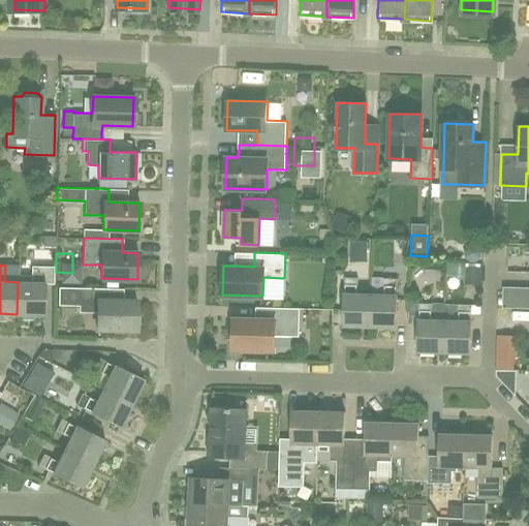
[(18,274),(18,282),(17,314),(43,315),(44,282),(54,282),(54,265),(32,265),(31,274),(18,274)]
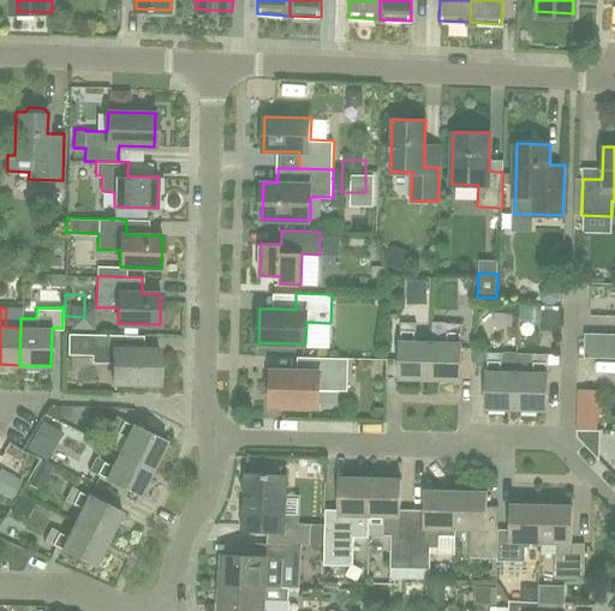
[(430,378),(430,341),(415,340),(416,322),(400,321),(399,378),(430,378)]
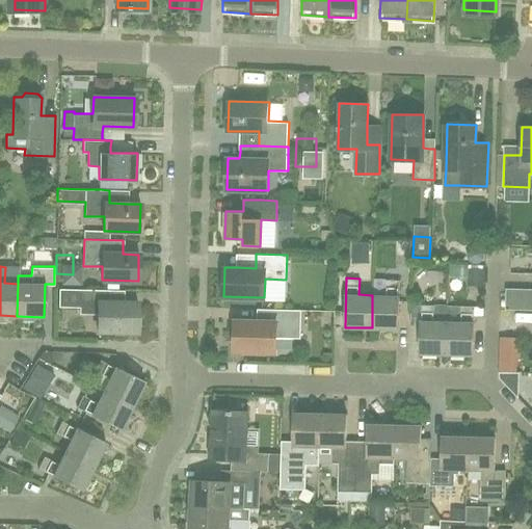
[(372,295),(372,327),(398,328),(400,280),(386,279),(386,295),(372,295)]
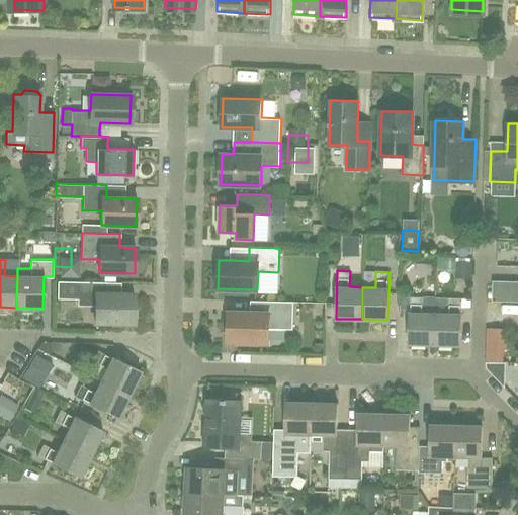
[(517,280),(495,280),(495,298),(517,298),(517,280)]
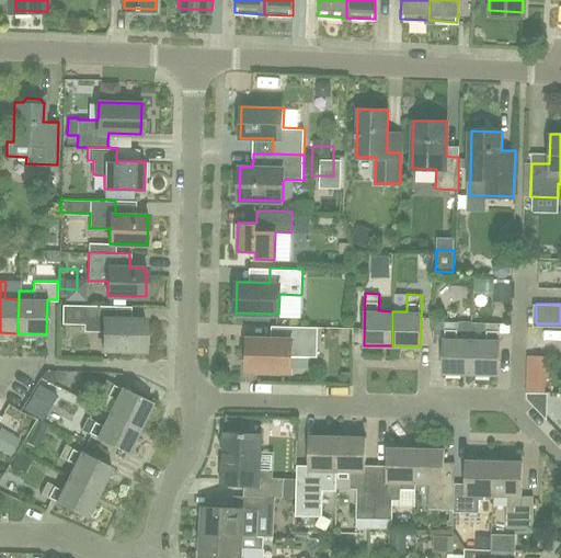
[(83,329),(103,330),(103,349),(144,350),(145,318),(129,318),(129,311),(129,306),(84,305),(61,305),(61,321),(83,322),(83,329)]
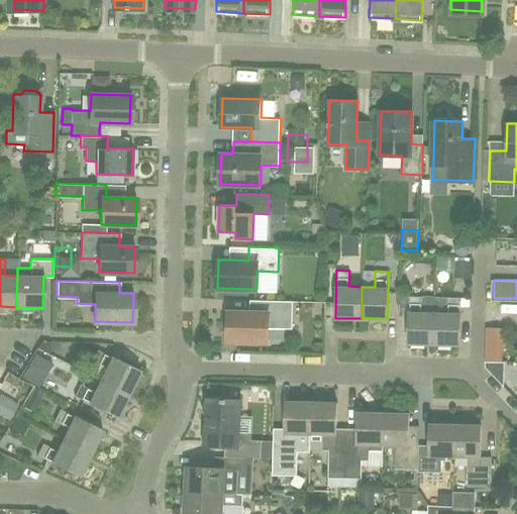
[(434,343),(434,312),(421,312),(422,296),(409,296),(408,343),(434,343)]
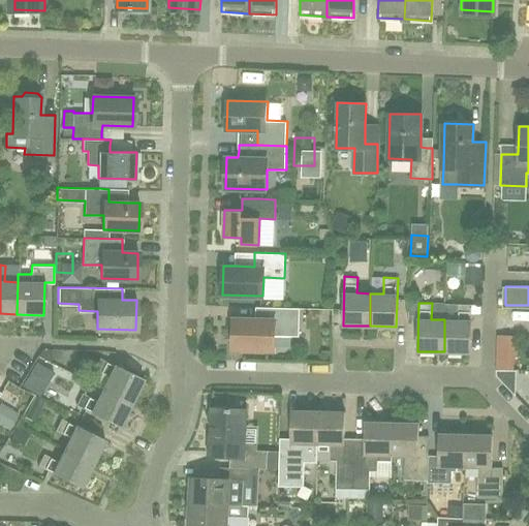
[(444,319),(444,351),(470,352),(472,304),(458,303),(458,320),(444,319)]
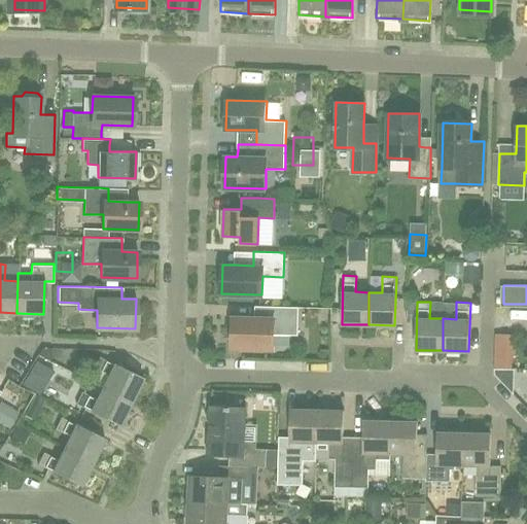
[(232,348),(273,349),(274,334),(299,335),(300,307),(255,305),(255,312),(255,318),(233,317),(232,348)]
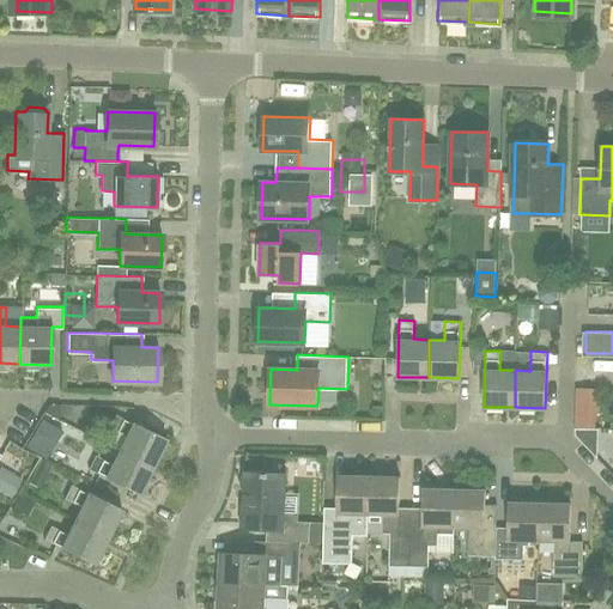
[(577,388),(576,426),(596,426),(598,388),(577,388)]
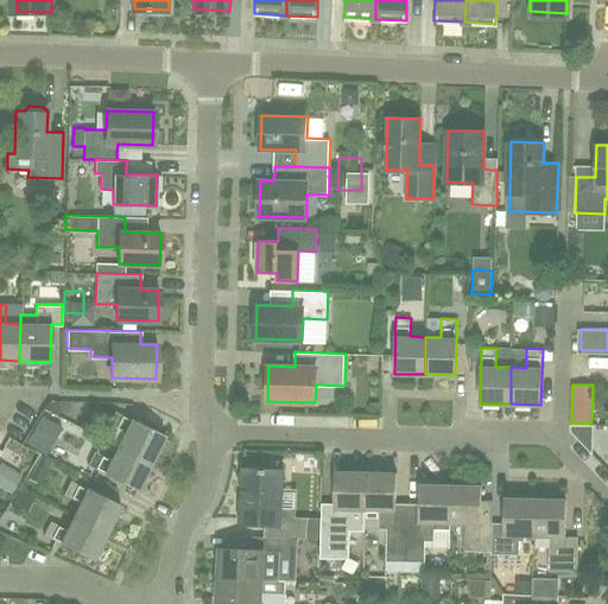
[(118,445),(151,463),(165,436),(114,409),(107,424),(124,433),(118,445)]
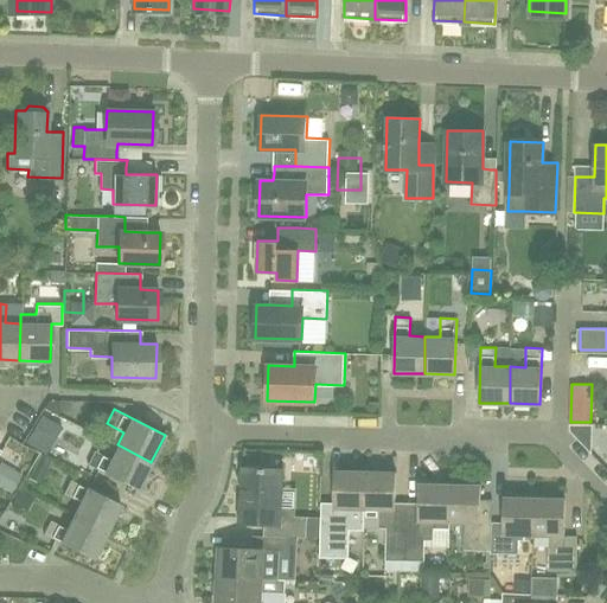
[(19,463),(36,469),(43,450),(26,444),(19,463)]
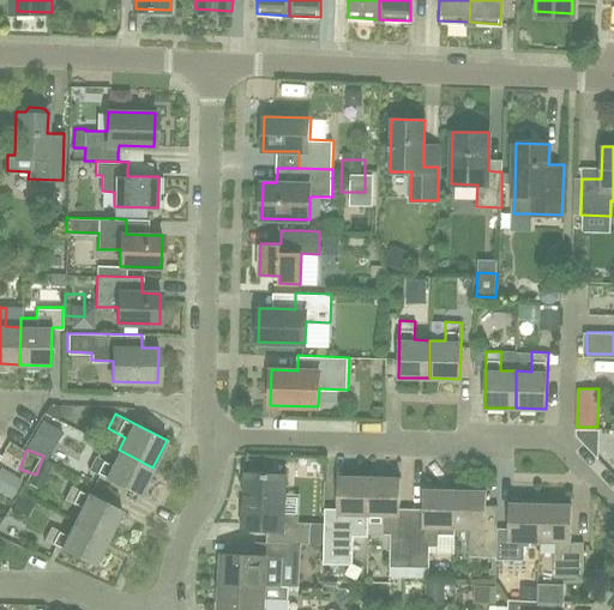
[(138,495),(152,467),(119,450),(112,464),(95,454),(88,470),(138,495)]
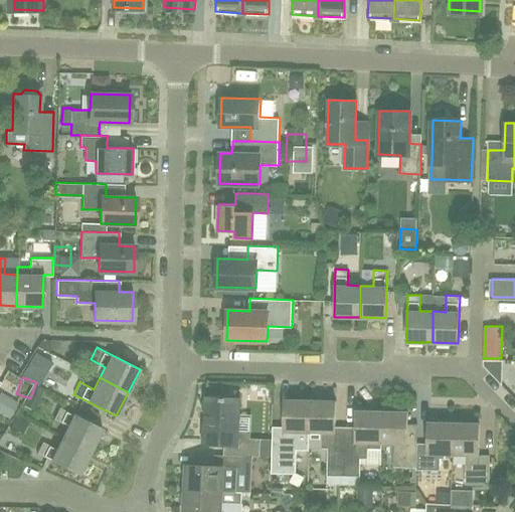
[(260,456),(261,442),(260,442),(260,438),(249,437),(236,437),(237,412),(238,397),(206,396),(204,443),(224,444),(230,444),(229,455),(244,455),(252,455),(260,456)]
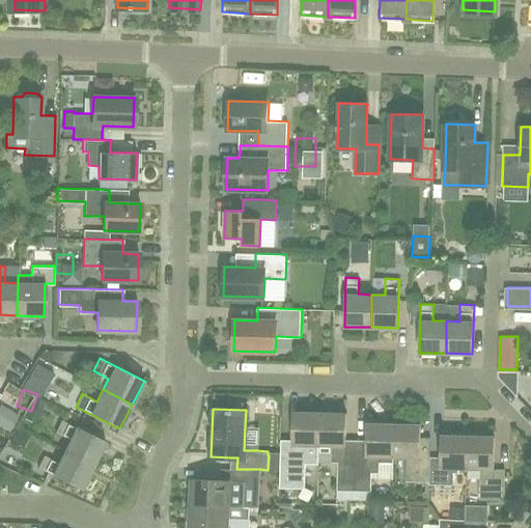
[(286,443),(281,443),(279,487),(305,487),(305,477),(305,462),(317,462),(318,445),(318,413),(292,412),(291,443),(286,443)]
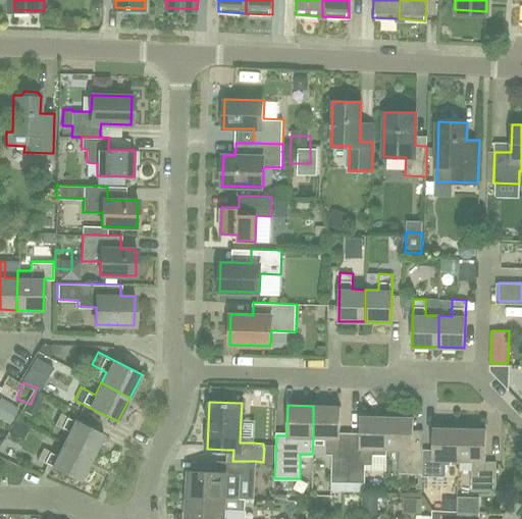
[(345,431),(338,430),(340,406),(313,406),(313,437),(325,437),(325,454),(331,454),(331,489),(348,489),(350,431),(345,431)]
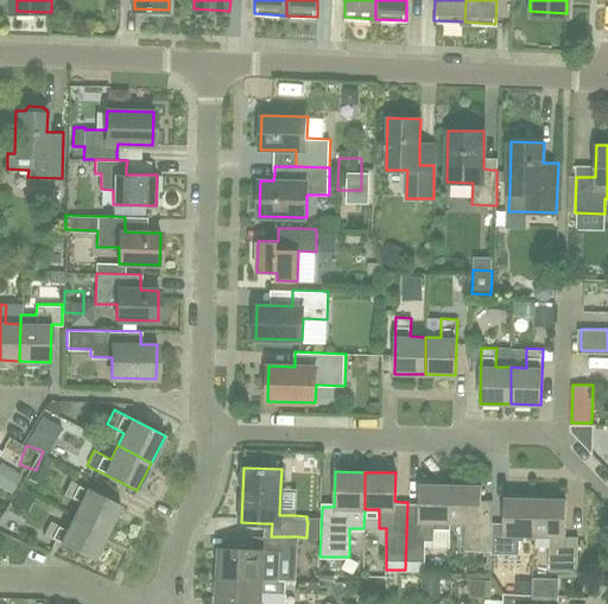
[(73,515),(107,532),(121,504),(70,479),(63,494),(80,502),(73,515)]
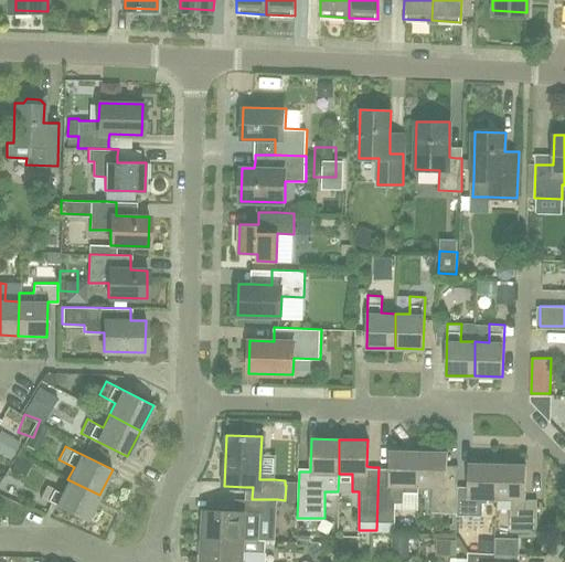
[(384,467),(379,467),(376,530),(395,530),(395,504),(404,504),(404,492),(417,492),(417,486),(418,452),(390,451),(390,467),(384,467)]
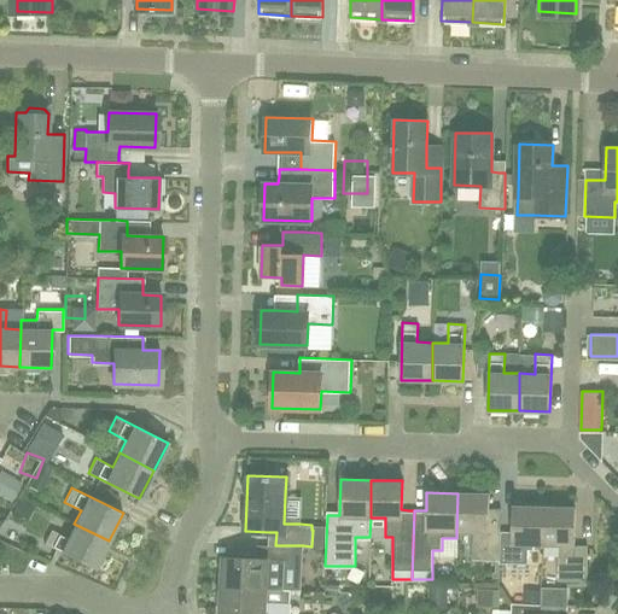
[(472,531),(471,557),(499,559),(500,528),(494,528),(488,528),(489,493),(458,493),(456,531),(472,531)]
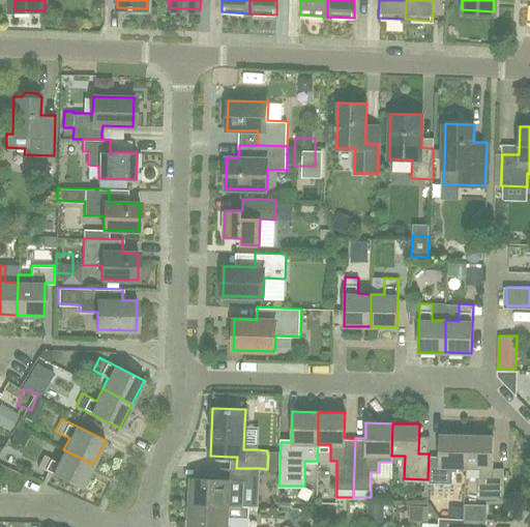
[(428,481),(438,481),(438,482),(451,484),(452,470),(458,470),(458,467),(466,467),(467,435),(439,434),(439,455),(434,455),(429,454),(428,479),(428,481)]
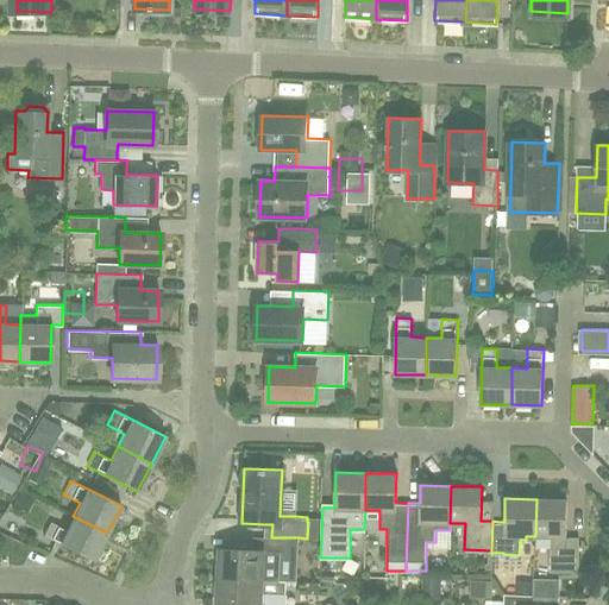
[(537,499),(535,536),(550,536),(550,555),(556,556),(556,572),(577,572),(578,543),(572,543),(565,542),(566,499),(537,499)]
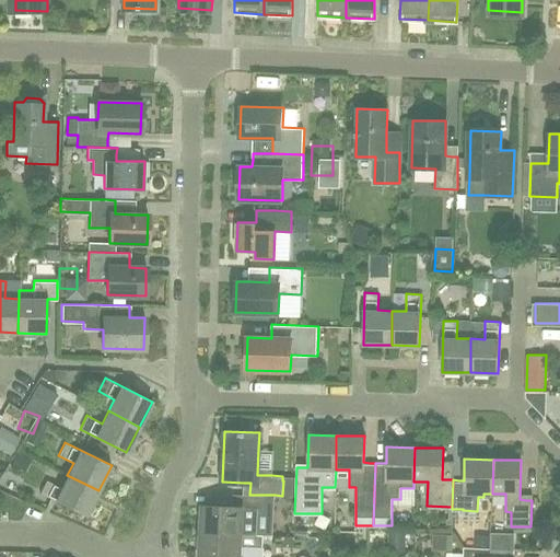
[(86,515),(98,490),(67,475),(61,487),(46,480),(39,492),(86,515)]
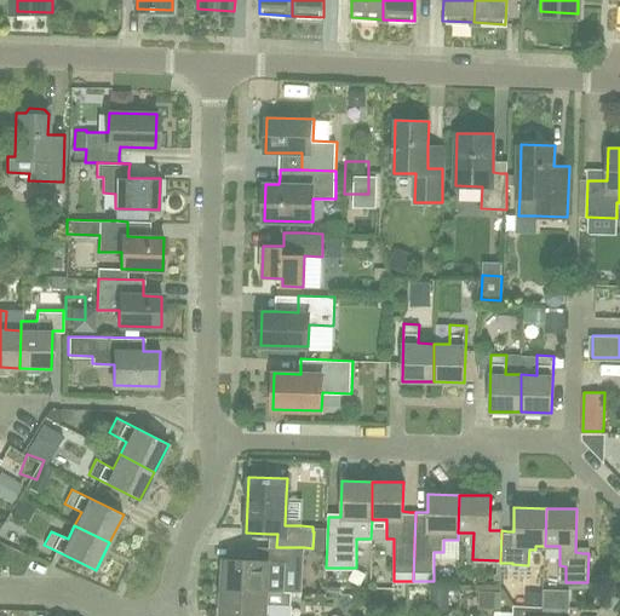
[(276,547),(269,546),(258,546),(258,553),(258,559),(223,558),(222,587),(285,591),(285,589),(283,589),(285,562),(293,562),(294,547),(276,547)]
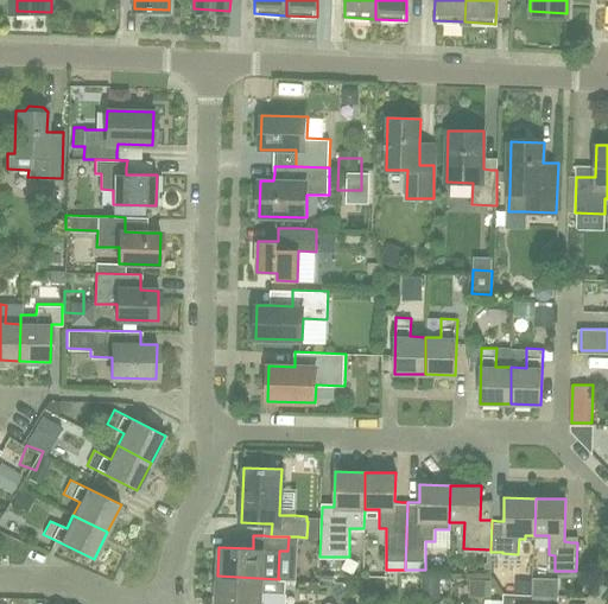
[(511,584),(529,578),(524,561),(505,567),(511,584)]
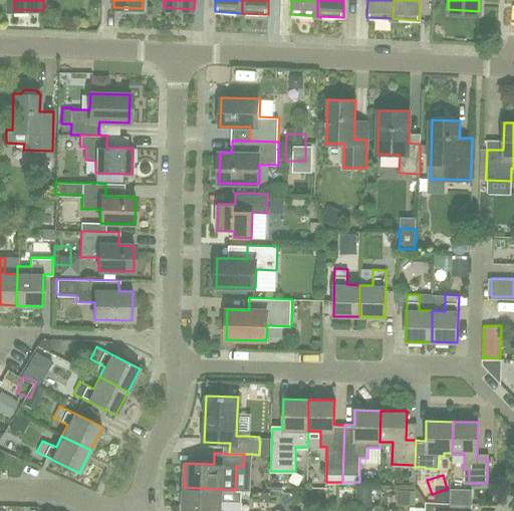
[(241,490),(236,490),(184,487),(182,510),(241,510),(242,501),(241,501),(241,490)]
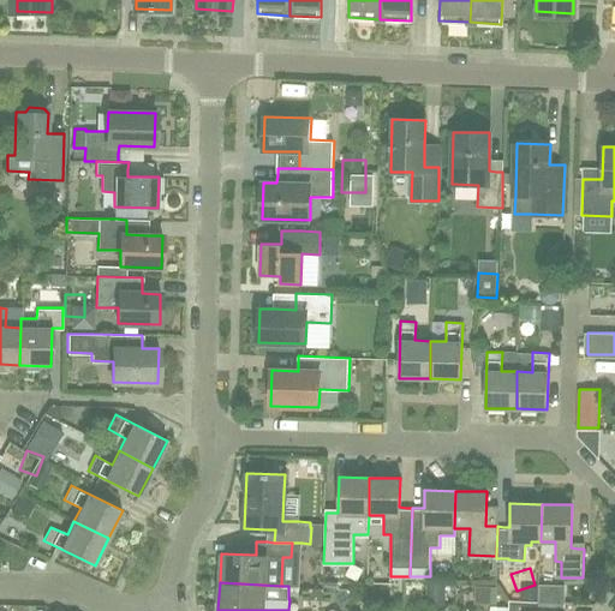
[(481,593),(479,610),(500,610),(501,594),(481,593)]
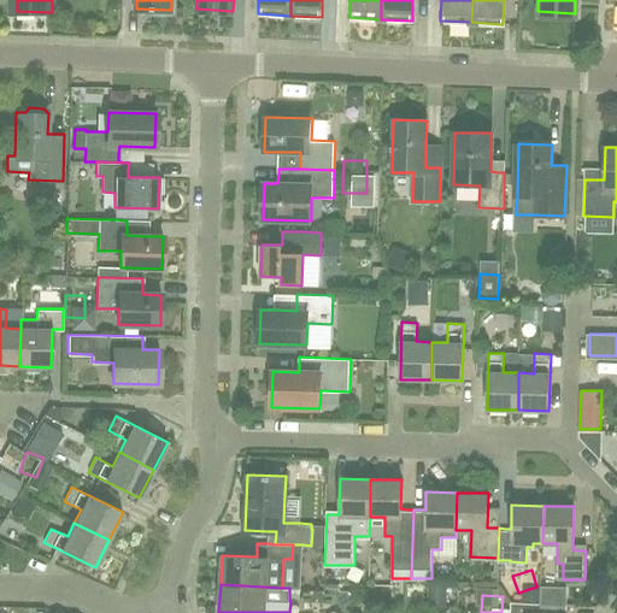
[(510,612),(539,612),(539,611),(540,602),(511,601),(510,607),(510,612)]
